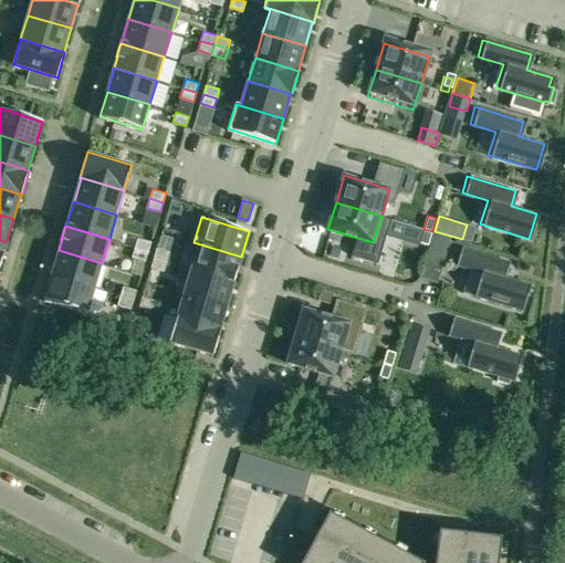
[(432,231),(424,229),(420,241),(428,243),(432,231)]
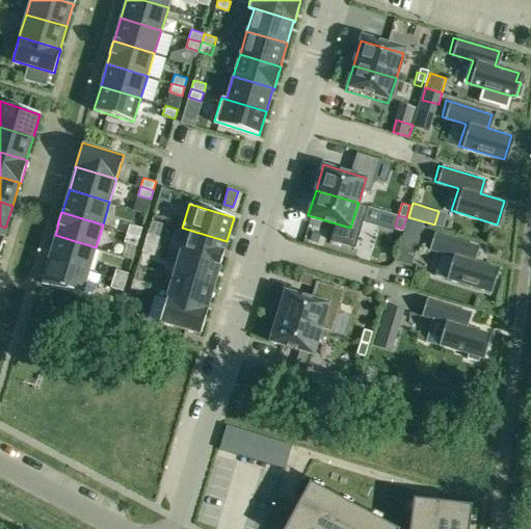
[(407,218),(404,229),(421,234),(424,223),(407,218)]
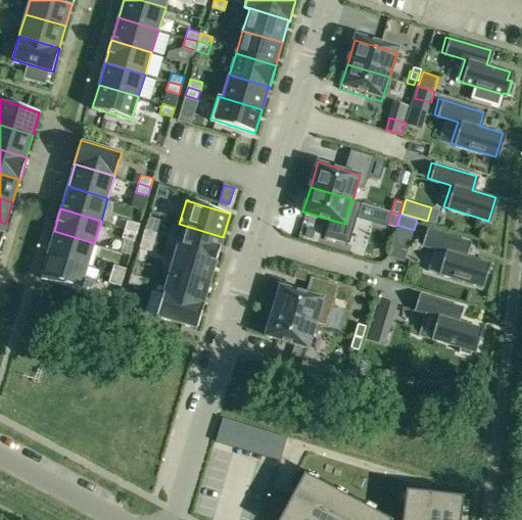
[(128,219),(125,228),(137,231),(140,223),(128,219)]
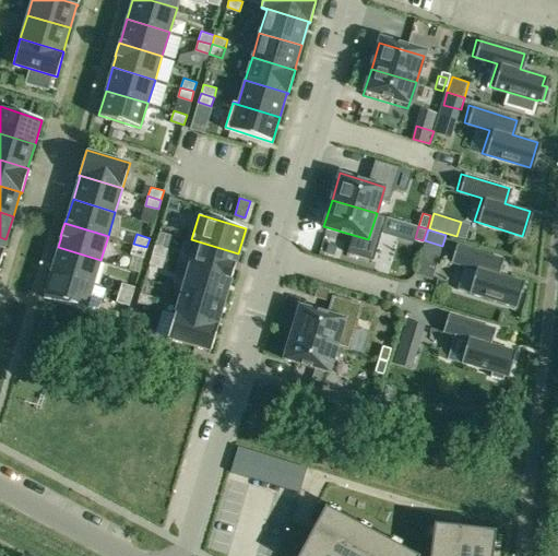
[(197,241),(189,264),(232,278),(238,253),(191,239),(191,240),(197,241)]
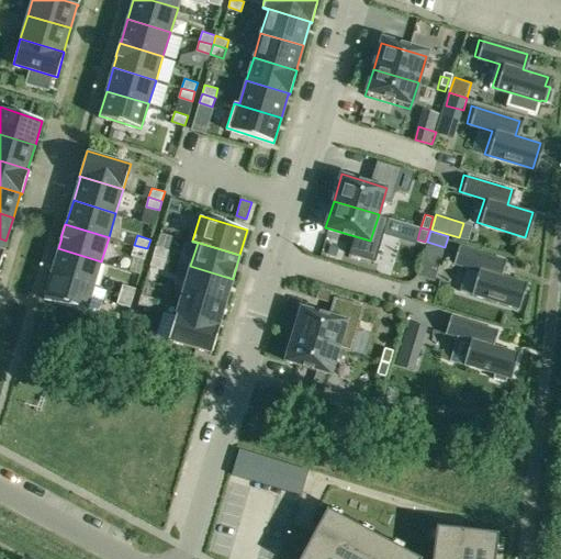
[(145,258),(147,248),(134,245),(132,254),(145,258)]
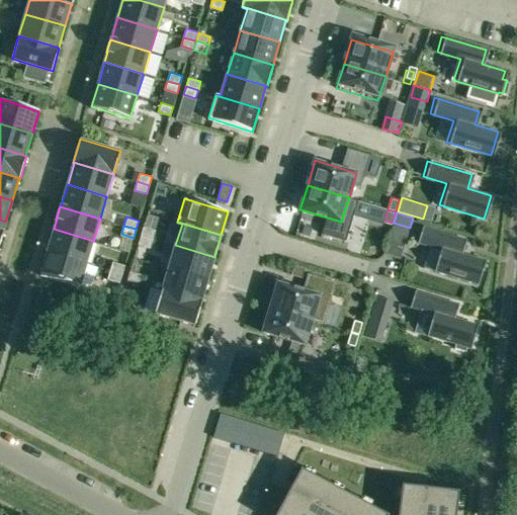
[(420,226),(415,241),(438,248),(432,269),(477,282),(483,259),(459,252),(463,239),(420,226)]
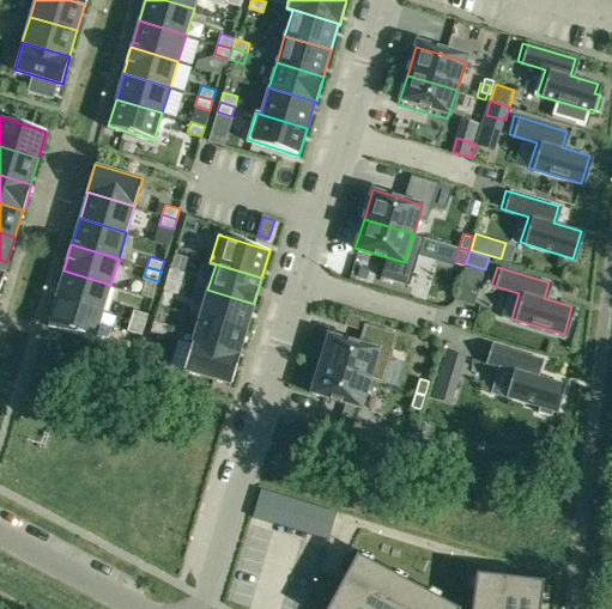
[(170,268),(167,278),(181,282),(185,272),(170,268)]
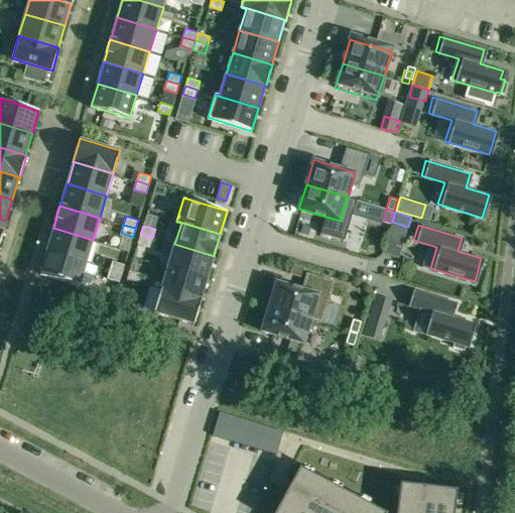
[(87,261),(93,240),(53,228),(47,250),(87,261)]
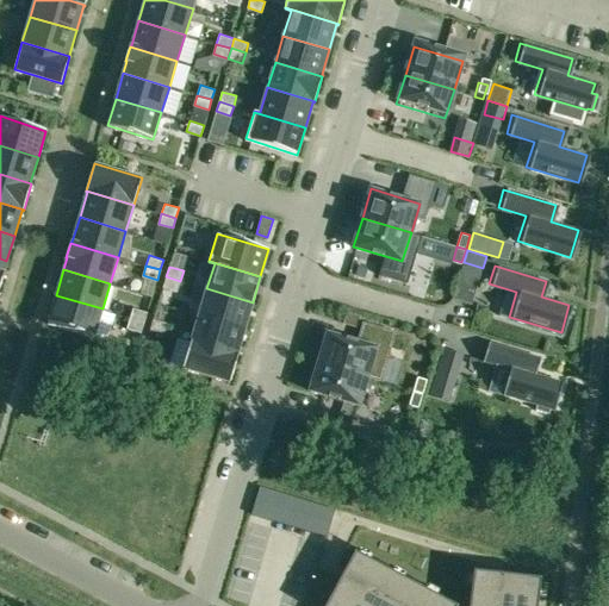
[(180,281),(166,276),(163,287),(178,291),(180,281)]
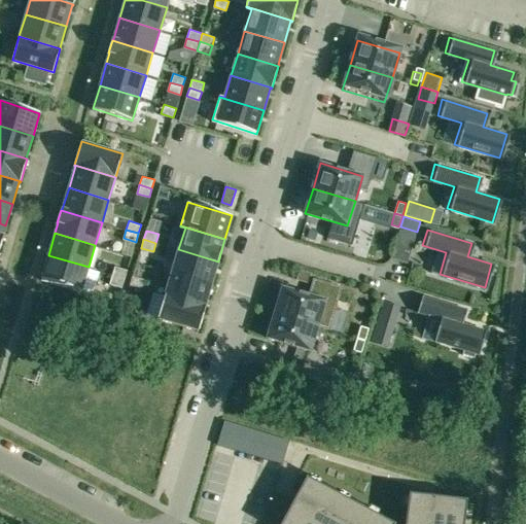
[(218,262),(178,249),(172,272),(211,284),(217,263),(218,263),(218,262)]
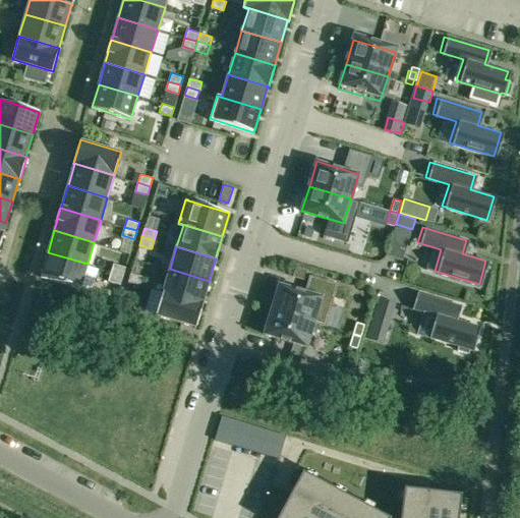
[(80,287),(88,264),(48,252),(41,275),(80,287)]
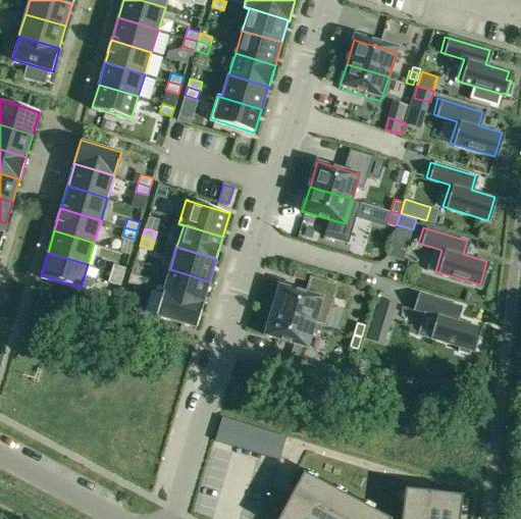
[(126,266),(114,263),(111,271),(123,275),(126,266)]
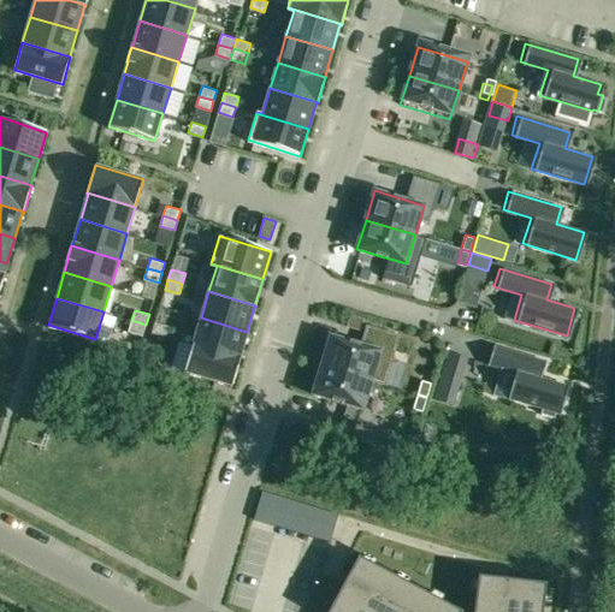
[(247,332),(201,318),(193,344),(241,358),(241,357),(240,357),(247,332)]
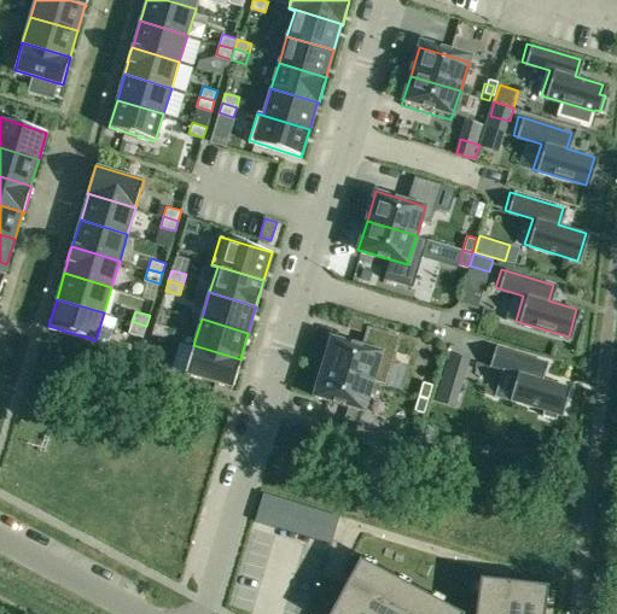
[(146,326),(132,321),(129,332),(144,337),(146,326)]
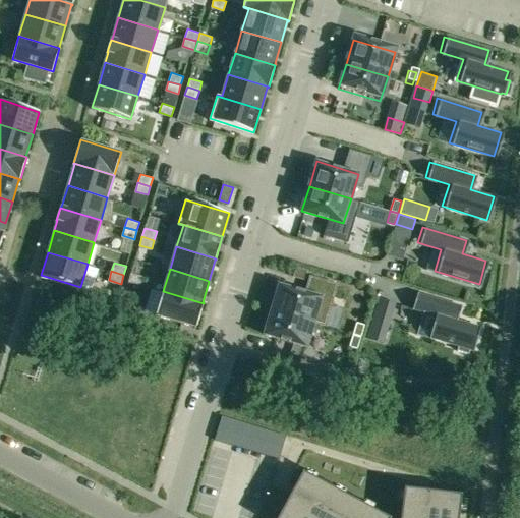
[(131,272),(128,281),(140,284),(143,276),(131,272)]
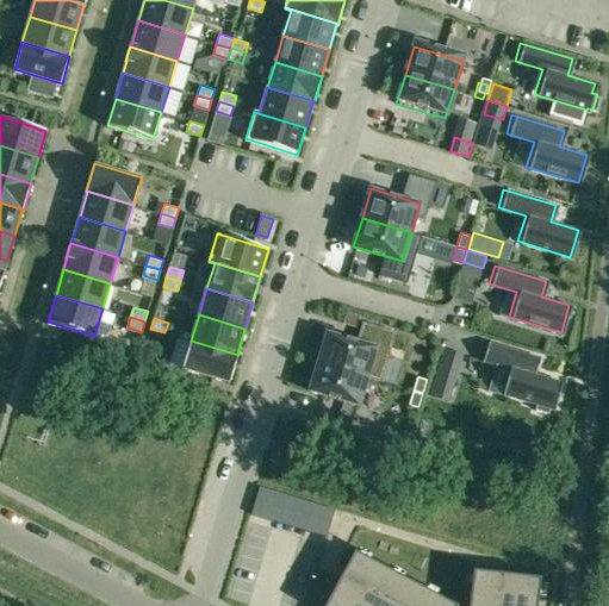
[(328,331),(319,361),(368,375),(377,345),(328,331)]
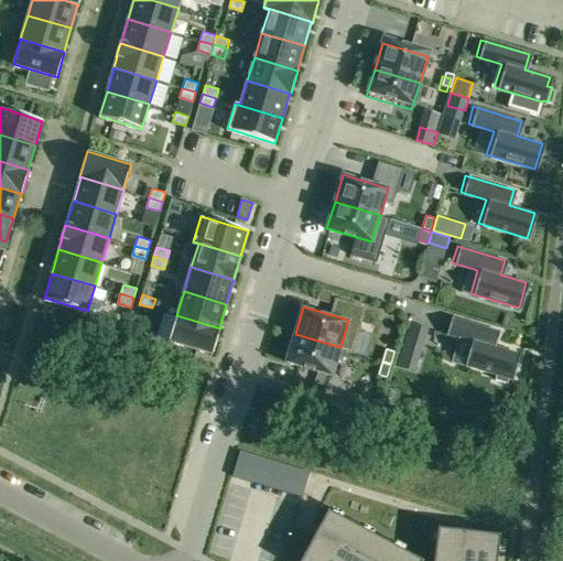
[(128,325),(127,327),(141,332),(145,316),(136,314),(131,312),(128,325)]
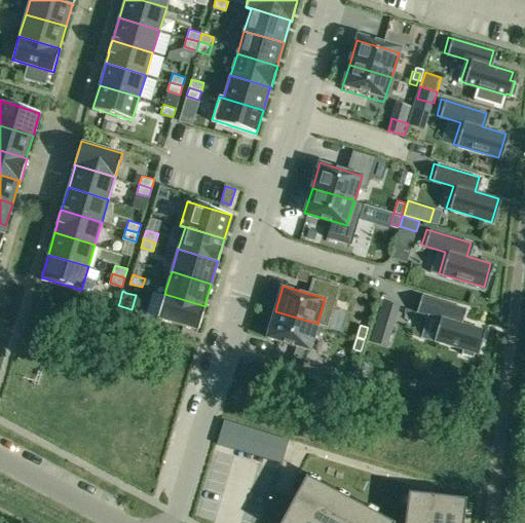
[(205,306),(164,294),(158,318),(198,330),(205,306)]
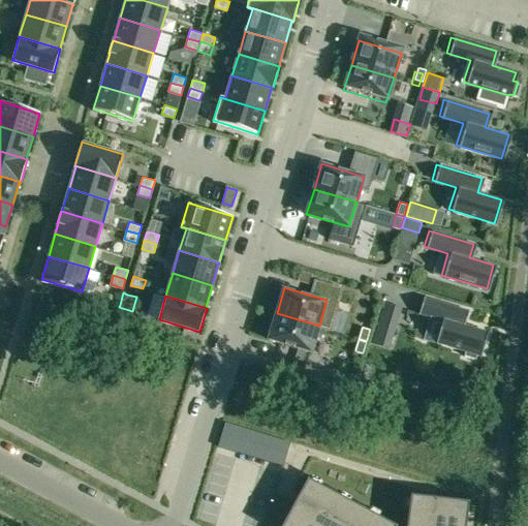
[(478,354),(486,331),(462,323),(466,309),(421,296),(415,311),(439,318),(433,340),(461,349),(460,353),(473,357),(474,352),(478,354)]
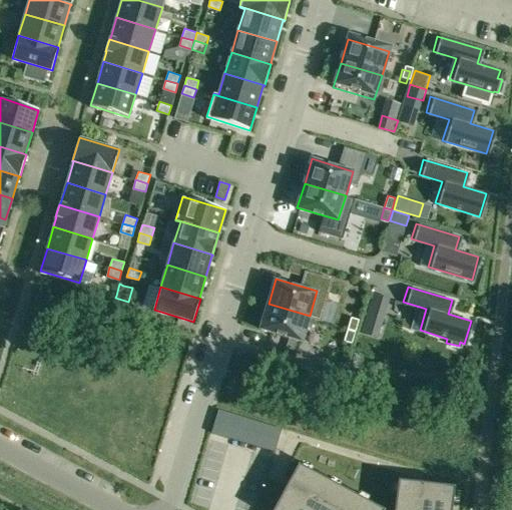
[(367,311),(384,316),(390,296),(373,291),(367,311)]
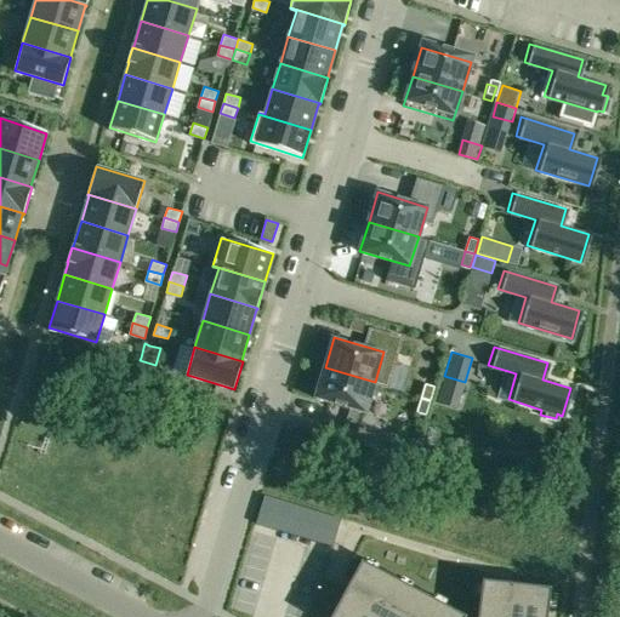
[(375,382),(325,367),(316,395),(365,411),(375,382)]
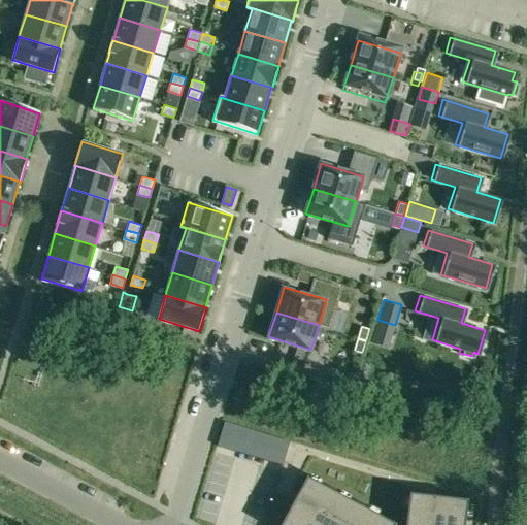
[(358,336),(366,339),(369,327),(362,324),(358,336)]
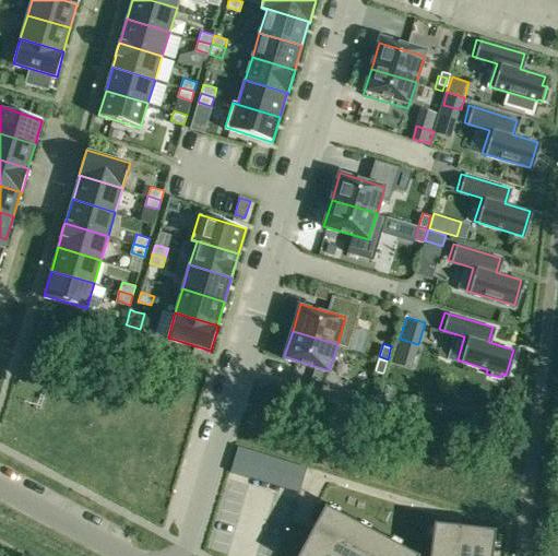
[(388,359),(379,356),(376,369),(383,371),(388,359)]
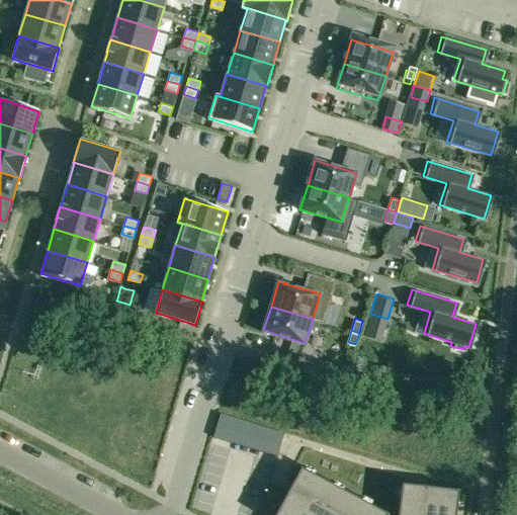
[(455,514),(459,492),(402,485),(398,514),(386,514),(302,469),(276,514),(455,514)]
